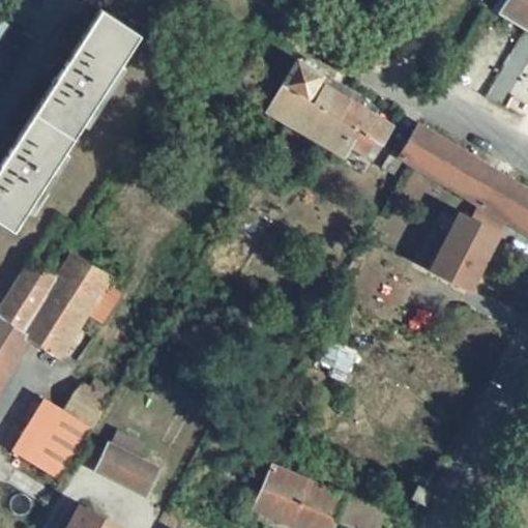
[(527,0),(511,0),(501,17),(527,33),(527,0)]
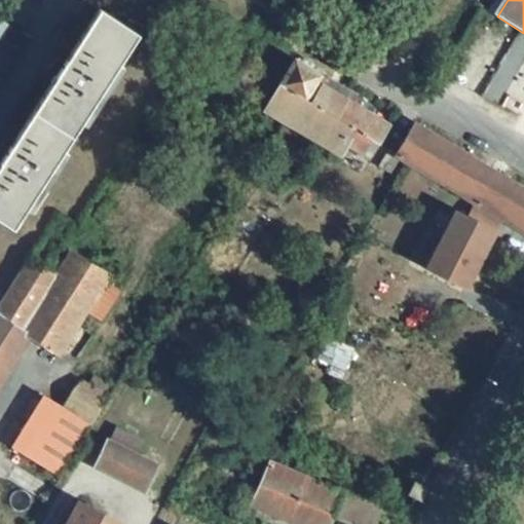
[(142,36),(102,10),(0,167),(0,220),(15,230),(142,36)]
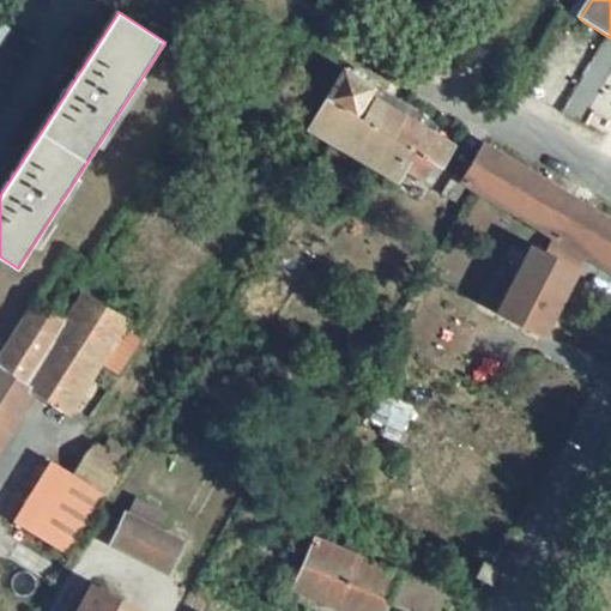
[(0,100),(36,44),(5,25),(0,32),(0,100)]
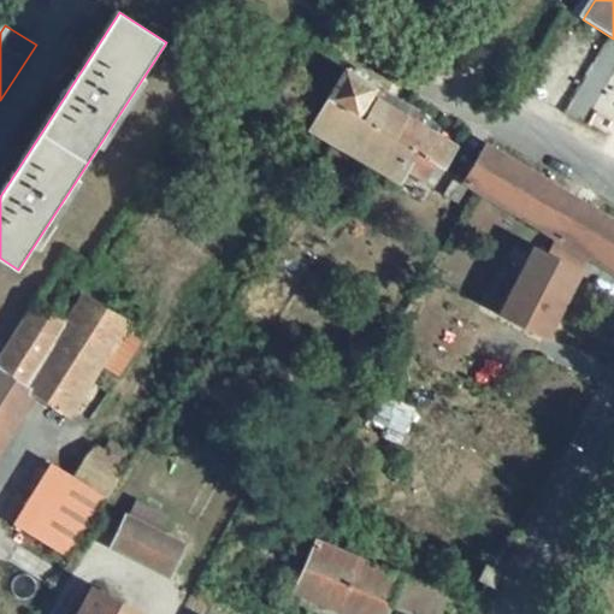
[(359,70),(355,76),(371,84),(375,80),(359,70)]
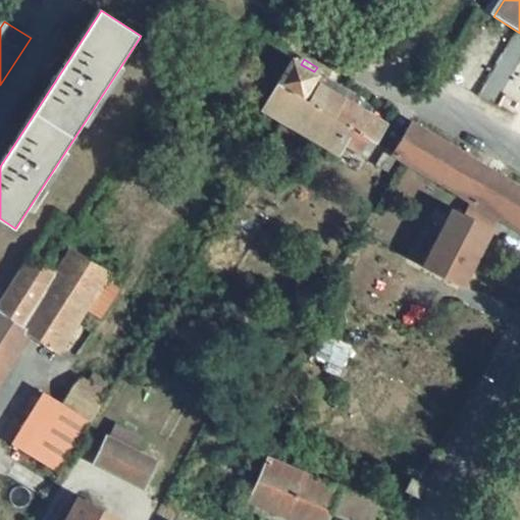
[(277,90),(231,63),(219,85),(339,155),(346,144),(361,152),(360,153),(368,158),(377,143),(376,142),(386,125),(373,117),(378,108),(314,71),(301,64),(295,60),(277,90)]
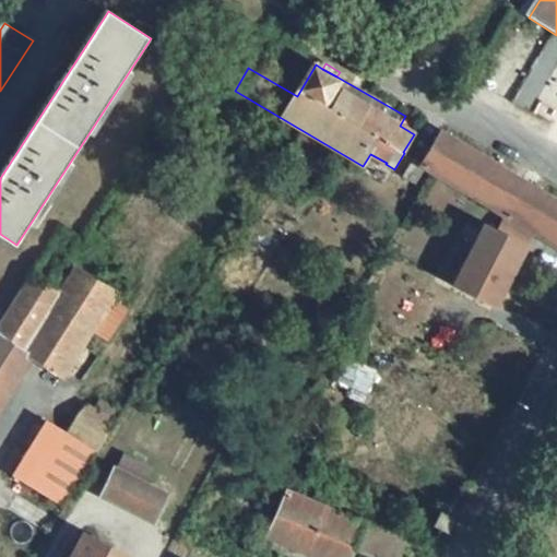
[(517,104),(549,122),(556,109),(556,80),(537,69),(517,104)]
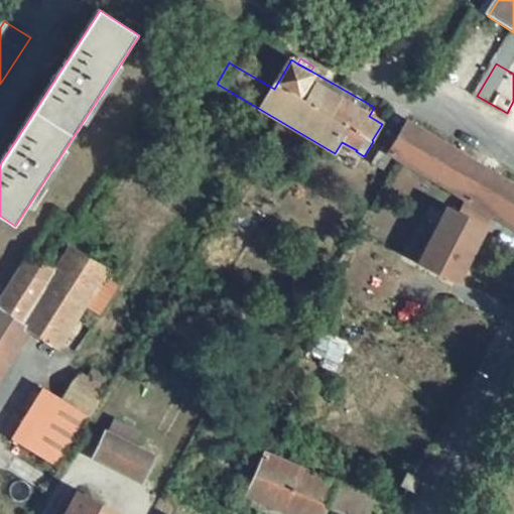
[(513,184),(410,123),(392,151),(385,147),(374,164),(384,169),(392,157),(397,159),(469,202),(493,217),(513,229),(513,184)]
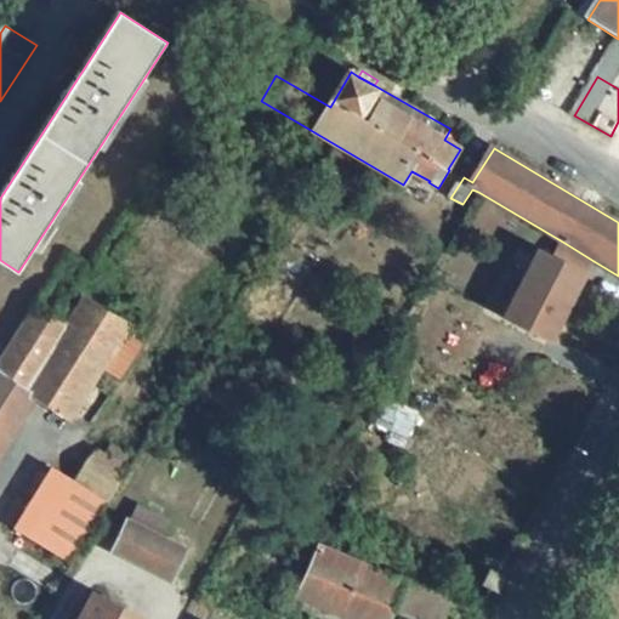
[(594,261),(564,243),(556,260),(568,267),(572,261),(577,265),(574,270),(586,276),(594,261)]
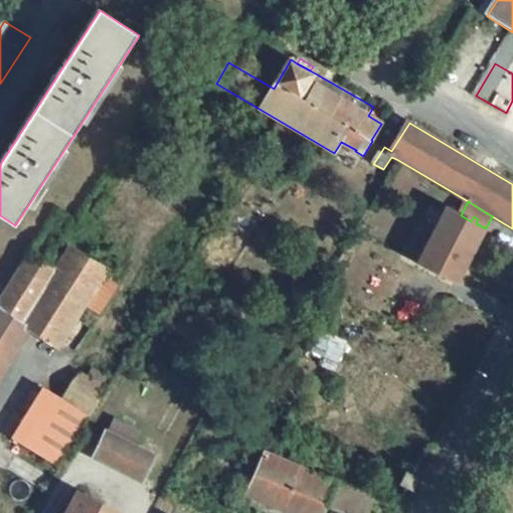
[(433,241),(420,264),(459,284),(486,228),(476,223),(471,221),(461,215),(449,209),(433,241)]
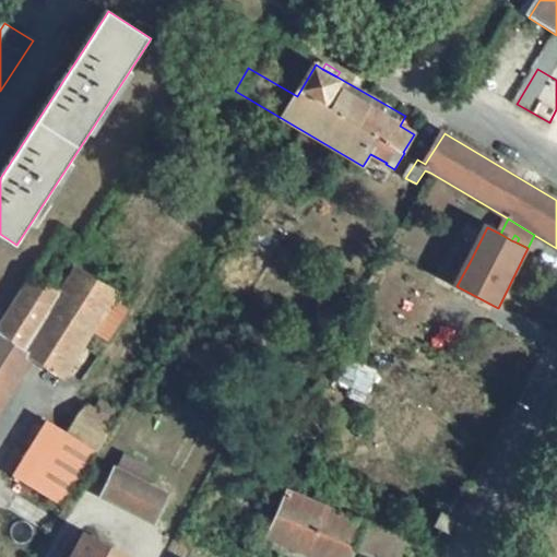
[(457,286),(470,262),(451,252),(439,277),(457,286)]
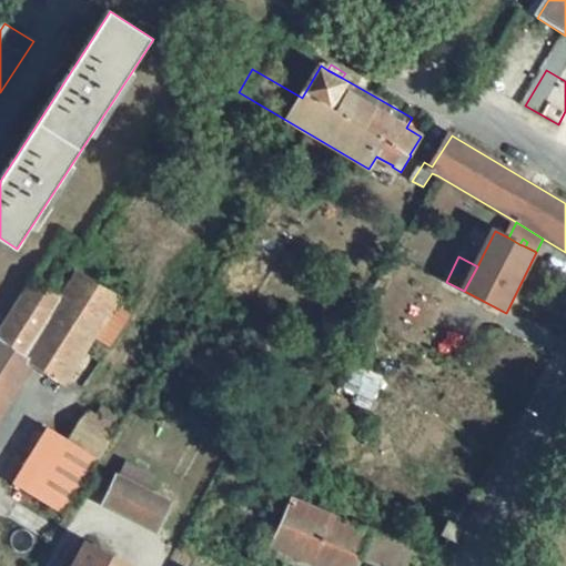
[(0,339),(0,420),(22,385),(11,378),(22,360),(33,366),(66,388),(122,300),(79,273),(62,299),(37,282),(0,339)]
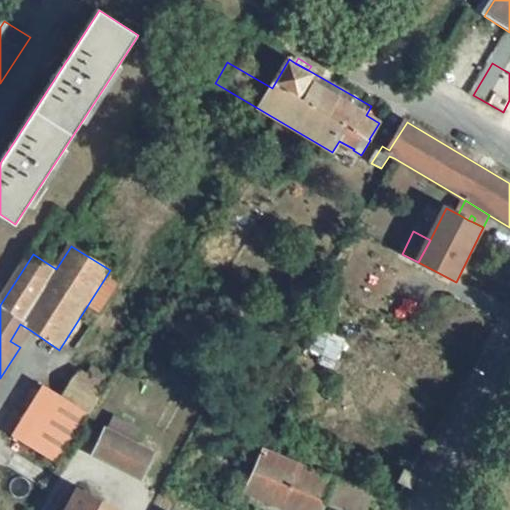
[(20,324),(10,341),(20,347),(30,330),(20,324)]
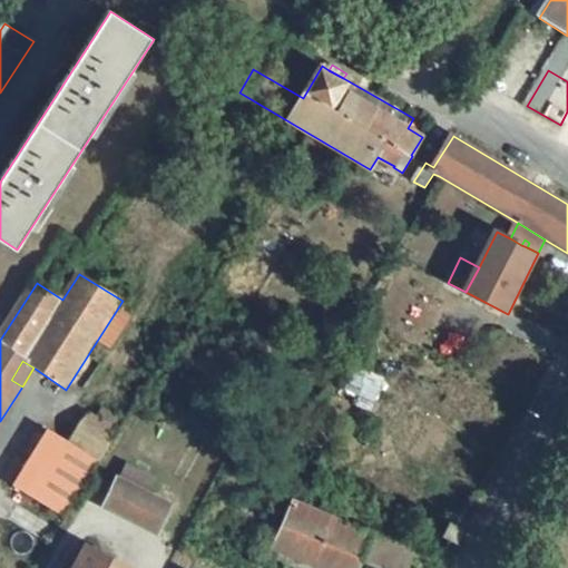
[(394,378),(388,389),(395,392),(402,381),(394,378)]
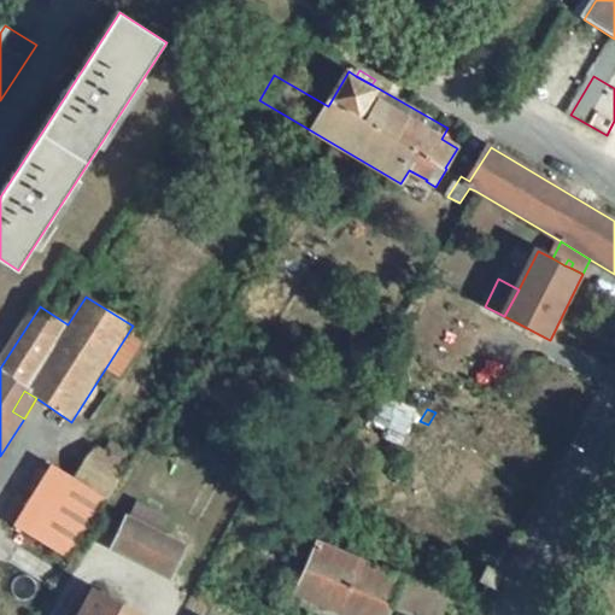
[(455,409),(450,415),(458,420),(463,413),(455,409)]
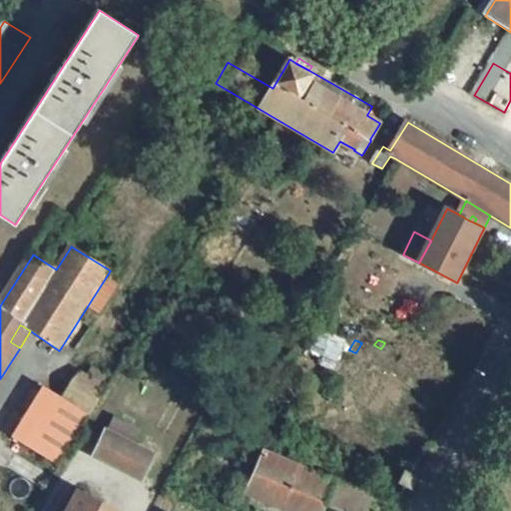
[(94,370),(88,379),(109,390),(114,381),(94,370)]
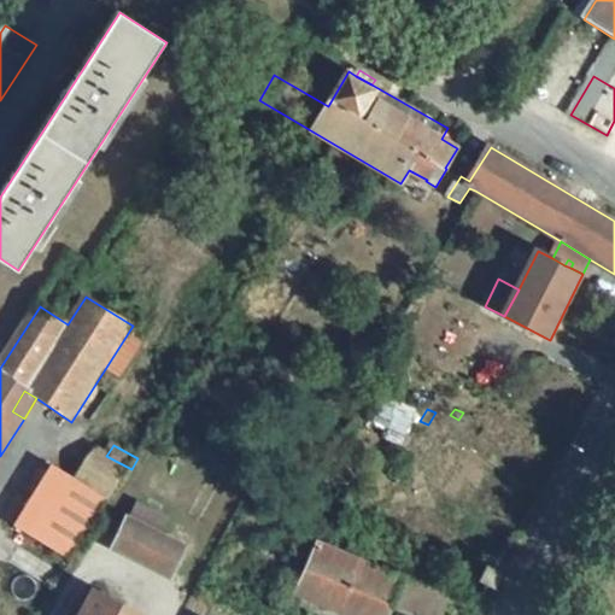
[(98,451),(78,481),(111,502),(132,469),(106,456),(98,451)]
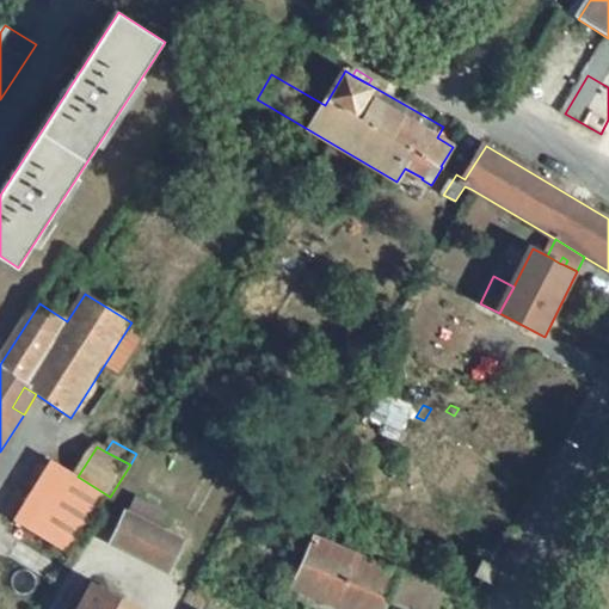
[(137,498),(129,515),(162,531),(170,512),(137,498)]
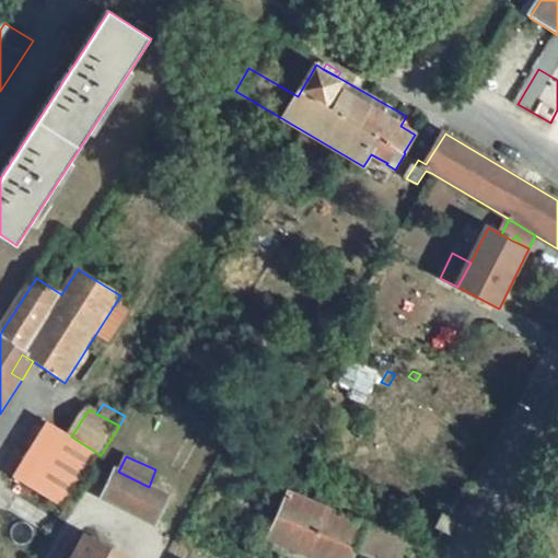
[(149,487),(118,472),(104,499),(157,525),(170,497),(157,490),(149,487)]
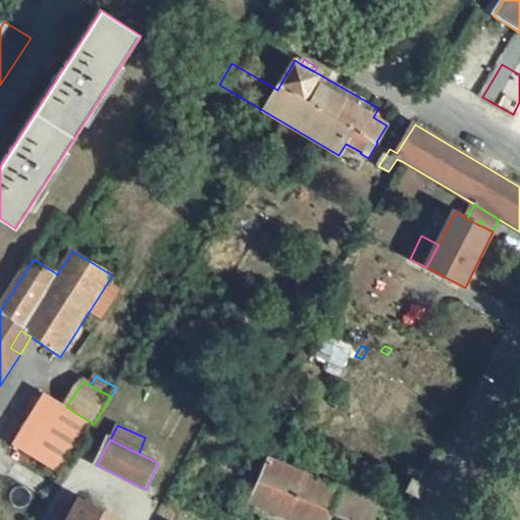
[(149,452),(146,457),(158,463),(161,458),(149,452)]
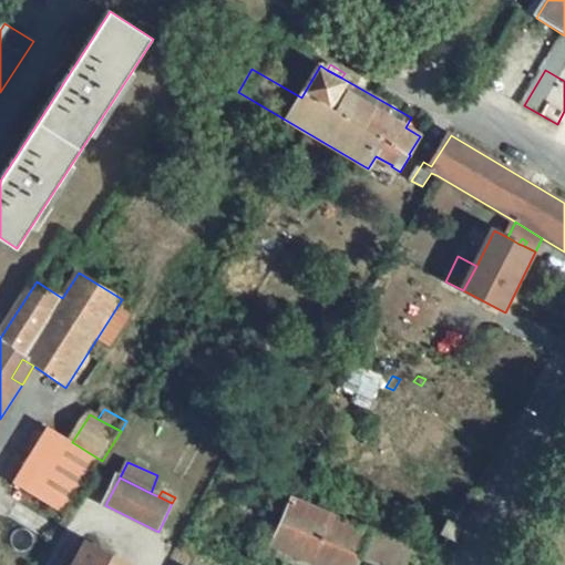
[(321,513),(295,502),(274,547),(315,564),(360,564),(362,558),(378,564),(407,564),(413,552),(340,521),(321,513)]
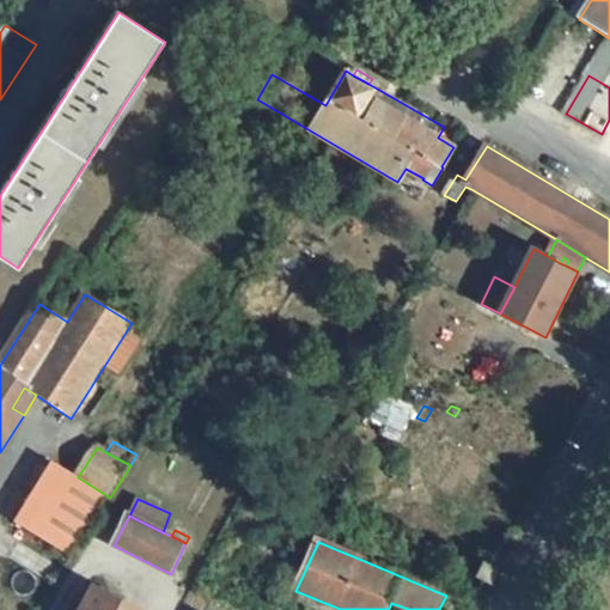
[(349,547),(347,554),(367,562),(376,557),(349,547)]
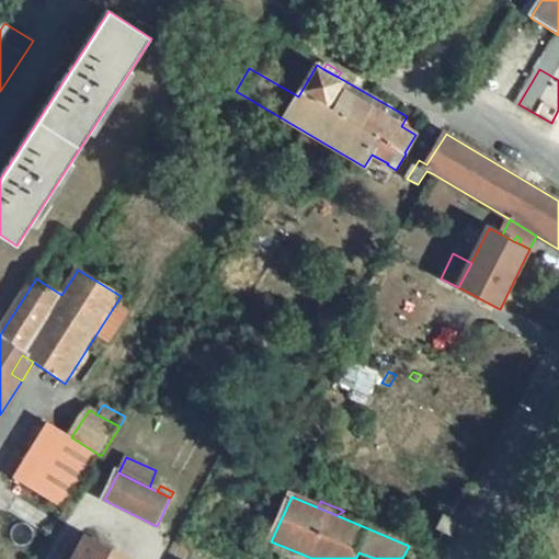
[(449,505),(437,527),(452,535),(464,513),(449,505)]
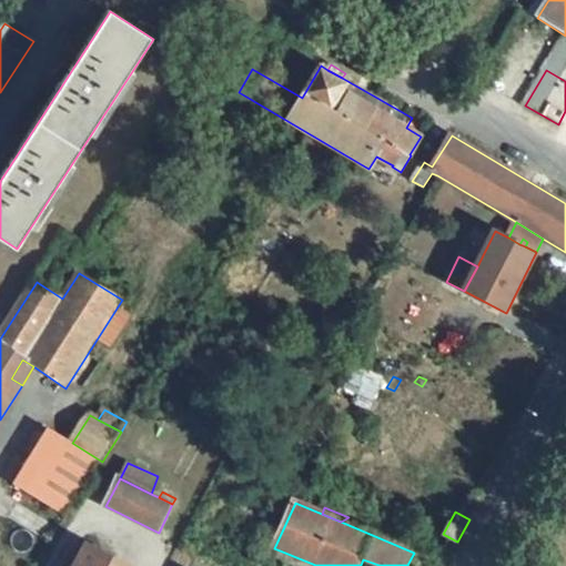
[(130,565),(89,544),(77,565),(130,565)]
